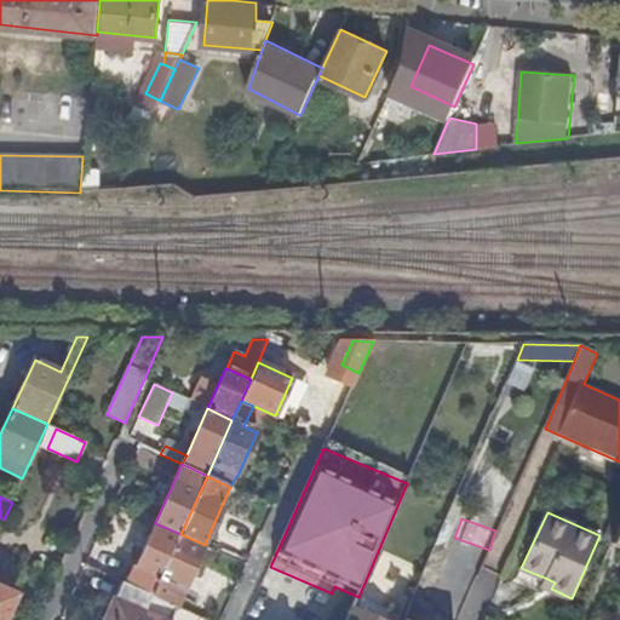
[(223,527),(214,522),(211,530),(220,534),(223,527)]
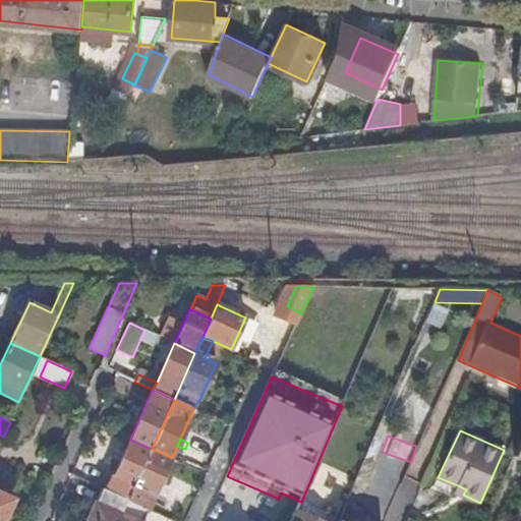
[(107,490),(128,501),(152,449),(130,440),(114,477),(113,477),(107,490)]
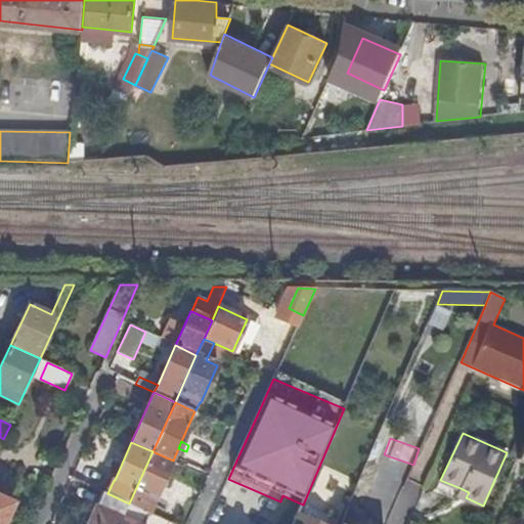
[(148,513),(173,461),(153,451),(129,504),(148,513)]
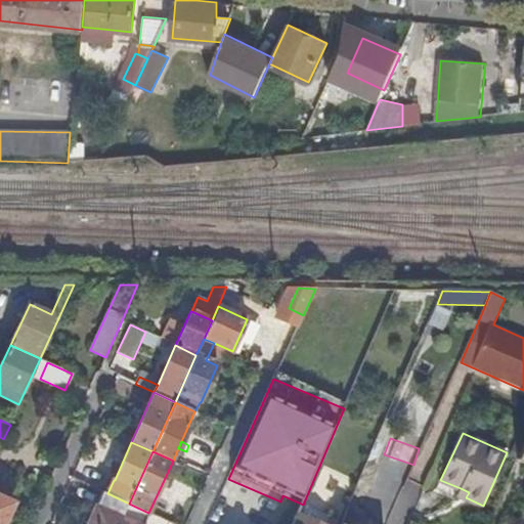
[(457,494),(466,497),(469,492),(461,488),(457,494)]
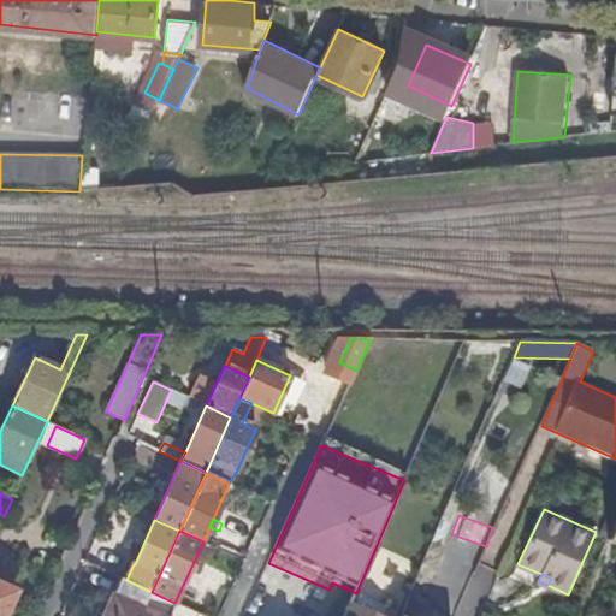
[(104,615),(140,615),(152,592),(126,580),(123,579),(114,597),(113,596),(104,615)]
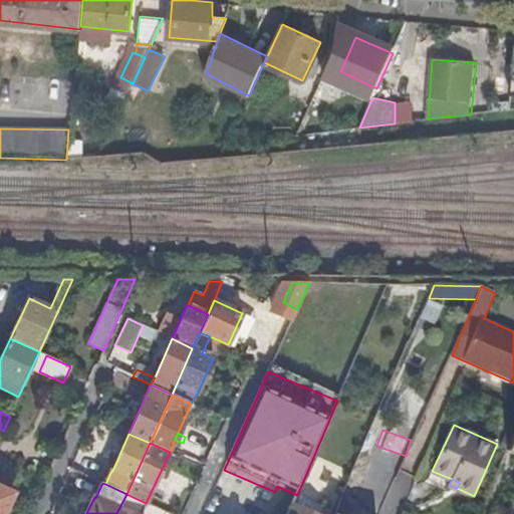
[(0,493),(11,498),(13,494),(0,488),(0,493)]
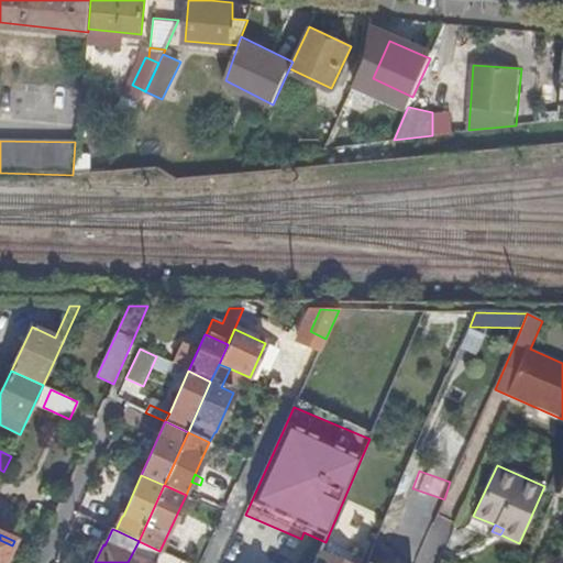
[(0,562),(4,562),(12,545),(0,540),(0,562)]
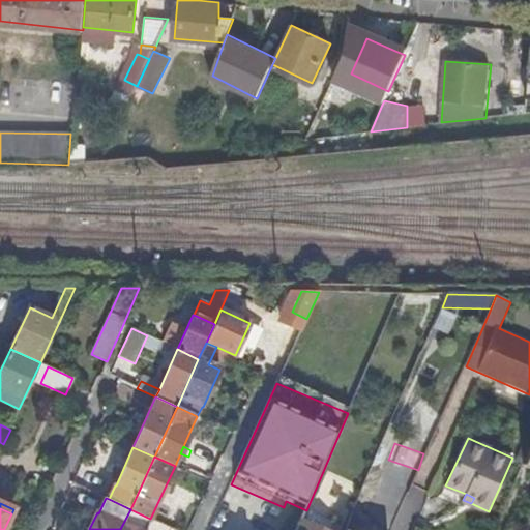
[(146,529),(152,520),(150,519),(130,509),(120,529),(146,529)]
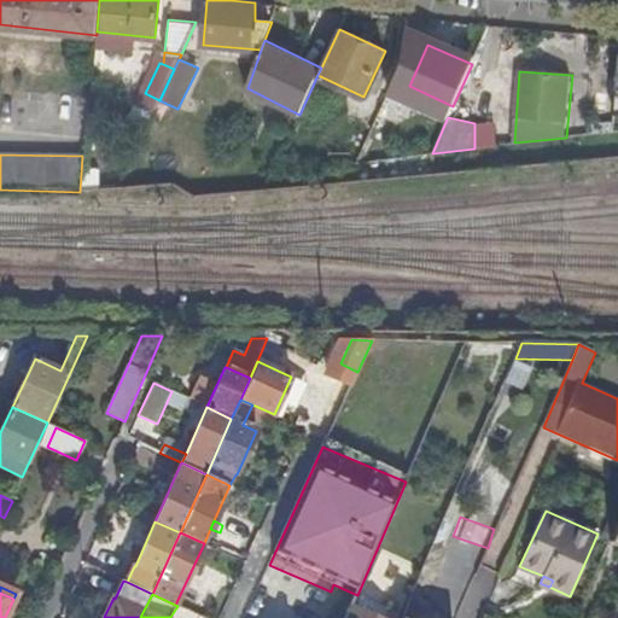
[(375,617),(353,607),(348,617),(375,617)]
